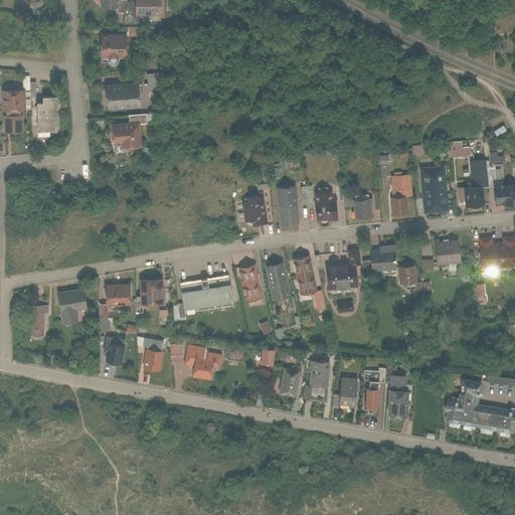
[(115,0),(86,0),(86,2),(97,2),(96,17),(115,18),(115,0)]
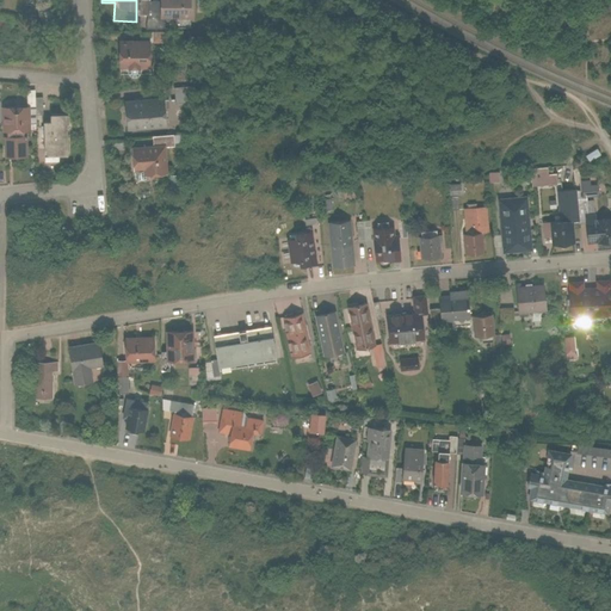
[(191,0),(165,0),(165,20),(192,19),(191,0)]
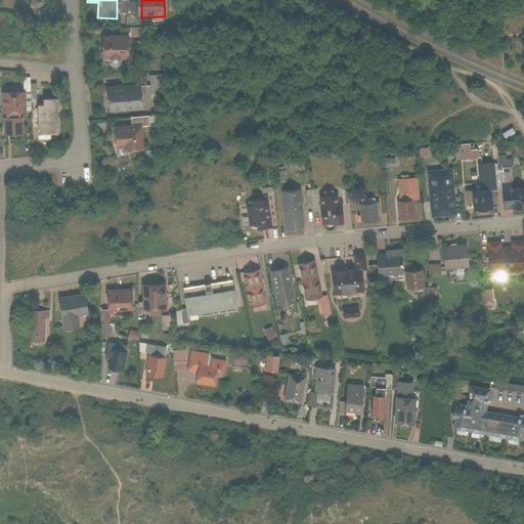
[(131,36),(102,37),(103,62),(131,61),(131,36)]
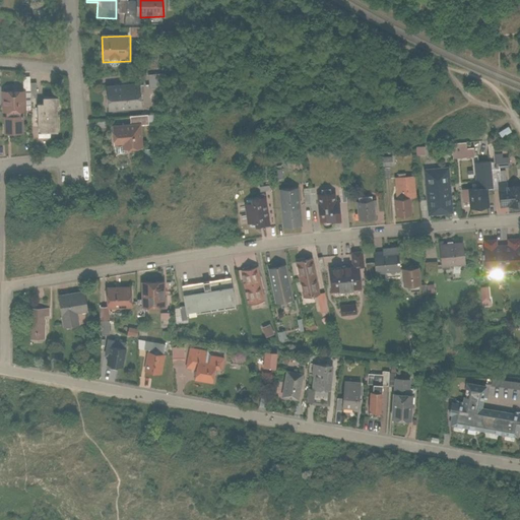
[(144,86),(107,88),(109,115),(146,113),(144,86)]
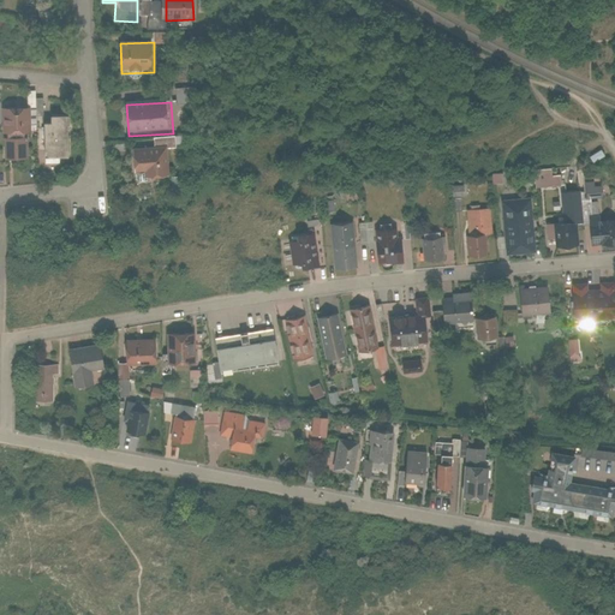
[(35,109),(6,109),(7,160),(31,160),(30,133),(35,133),(35,109)]
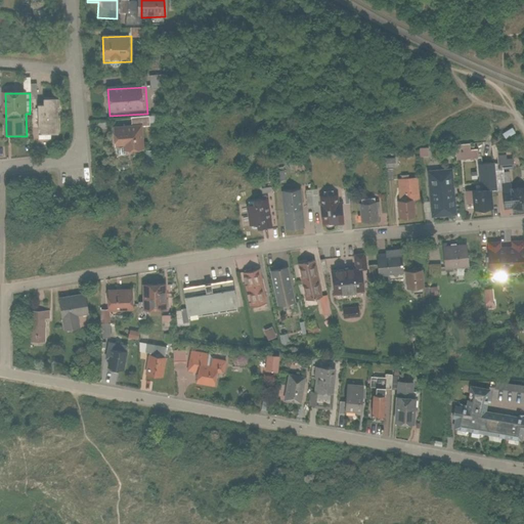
[(58,98),(43,98),(43,105),(37,105),(38,139),(59,138),(58,98)]
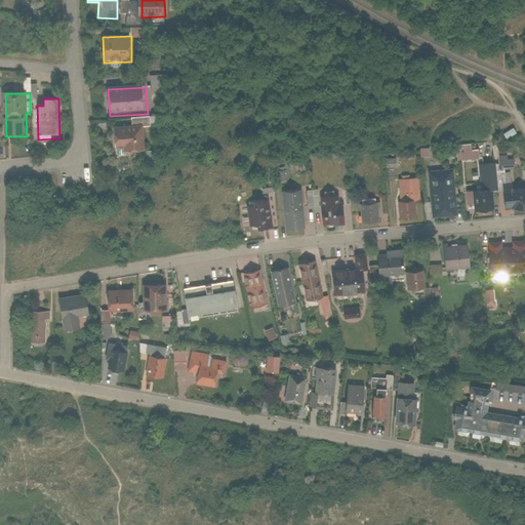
[(145,127),(115,129),(117,154),(147,152),(145,127)]
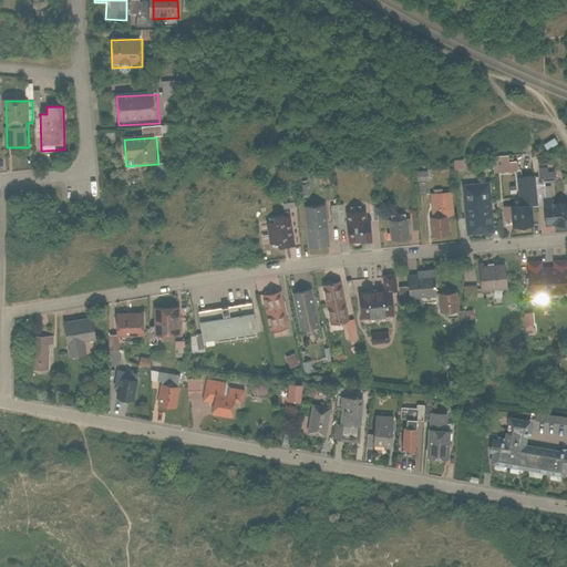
[(550,147),(559,142),(557,137),(547,143),(550,147)]
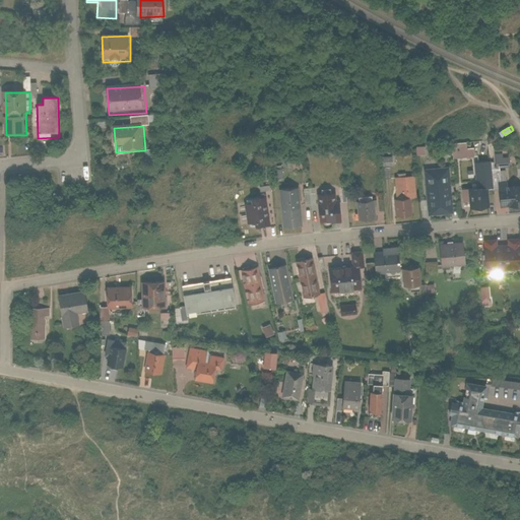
[(466,143),(452,144),(453,159),(475,157),(475,148),(466,148),(466,143)]
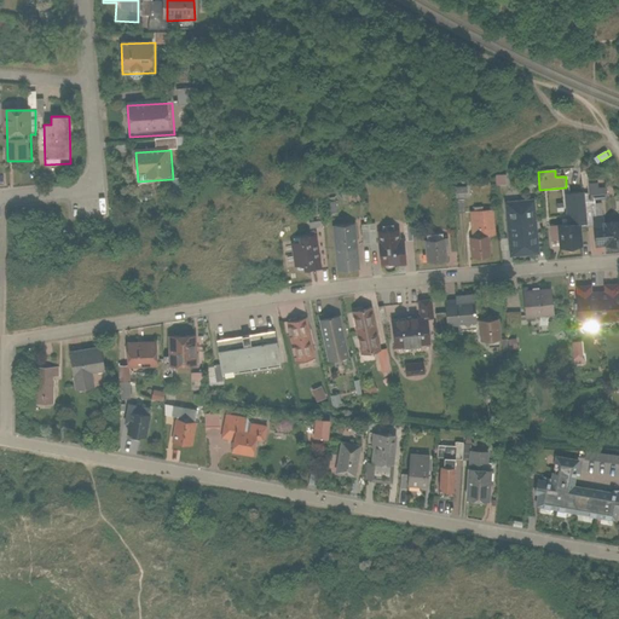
[(586,184),(586,192),(588,201),(594,200),(594,201),(605,201),(603,186),(597,187),(597,183),(586,184)]
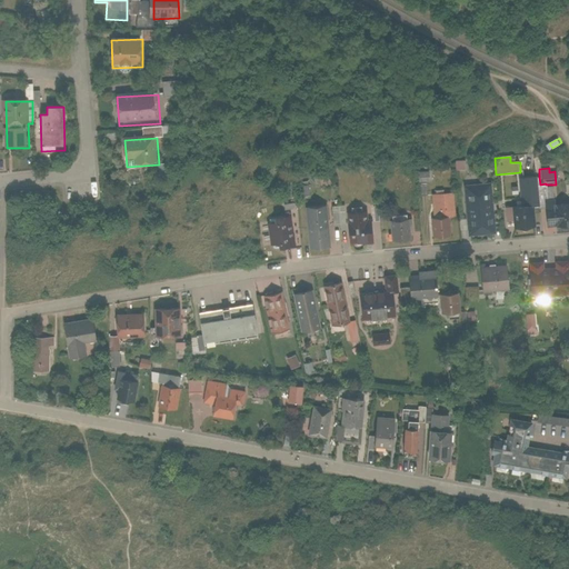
[(421,180),(431,180),(431,171),(421,171),(421,180)]
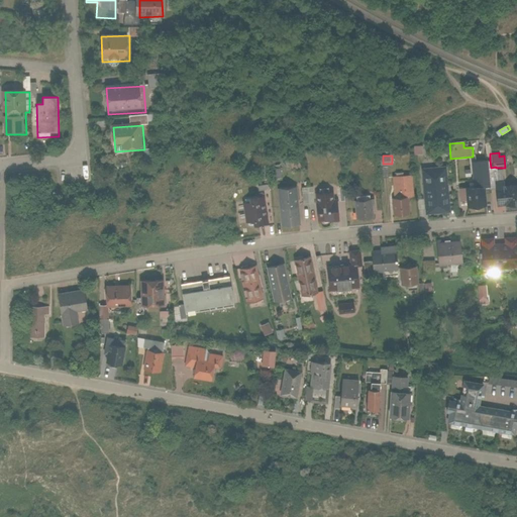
[(473,186),(460,187),(462,208),(485,206),(484,187),(491,186),(490,182),(503,181),(502,170),(496,170),(496,168),(496,167),(491,168),(490,161),(471,163),(473,186)]
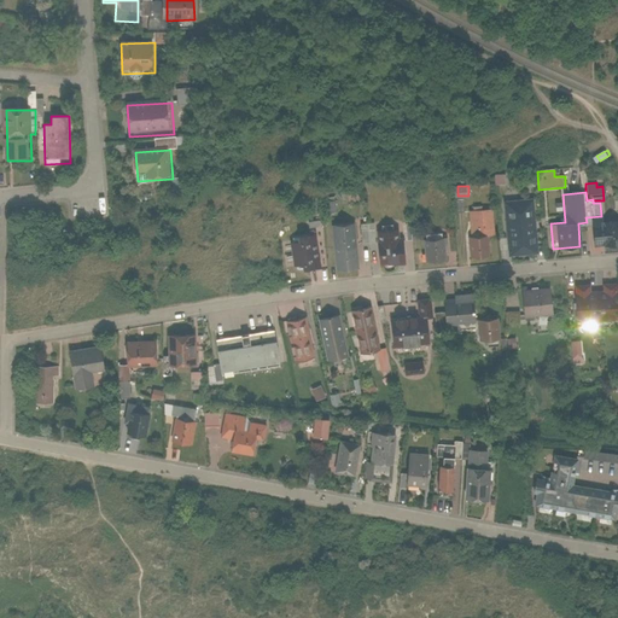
[(326,199),(327,211),(338,210),(337,199),(326,199)]
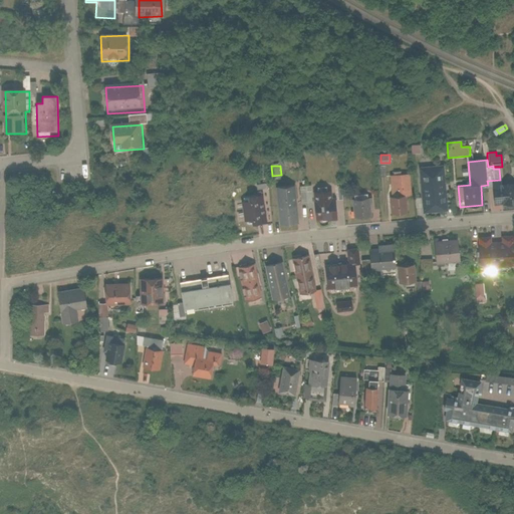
[(443,168),(421,170),(425,214),(447,212),(443,168)]
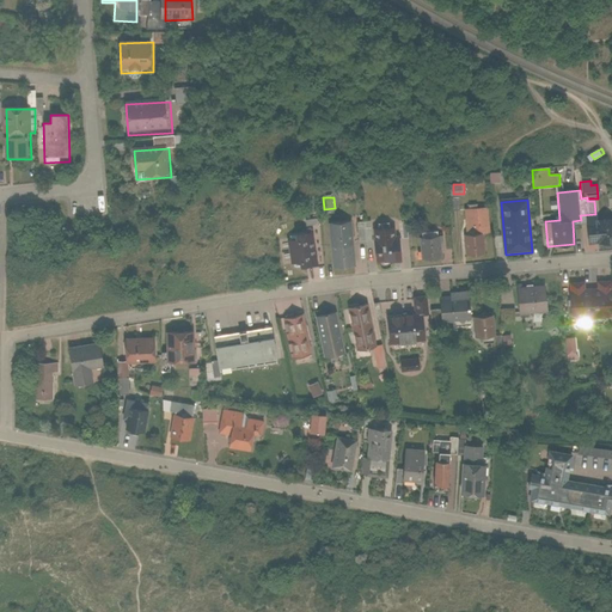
[(467,210),(470,234),(488,233),(494,232),(491,208),(467,210)]
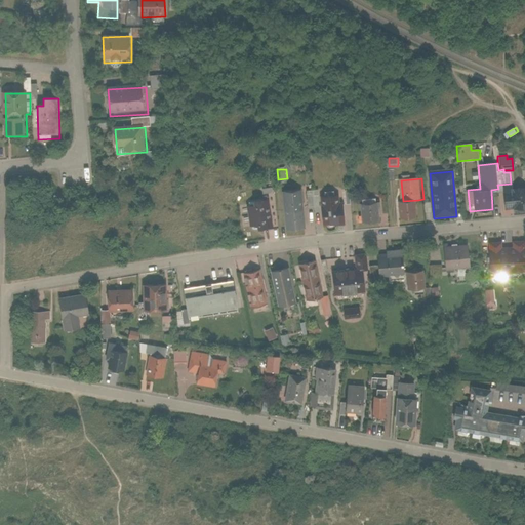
[(515,192),(503,193),(506,208),(514,207),(515,208),(524,207),(524,187),(514,188),(515,192)]
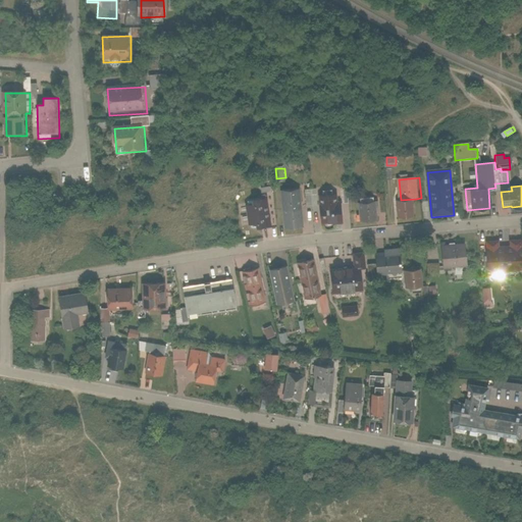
[(318,187),(306,188),(307,204),(319,203),(318,187)]
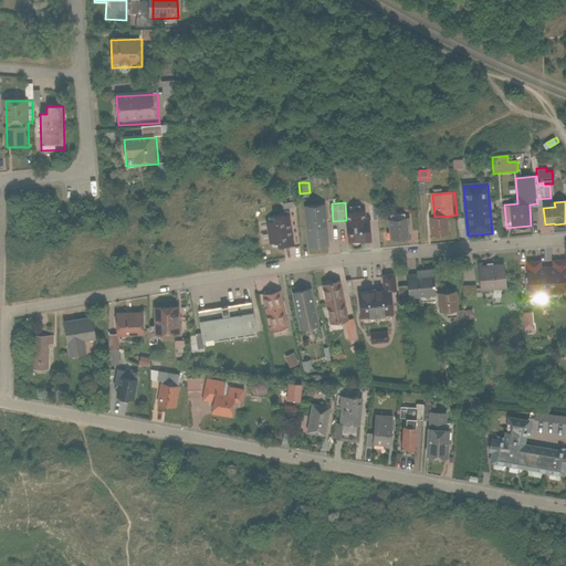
[(311,248),(333,247),(329,206),(307,207),(311,248)]
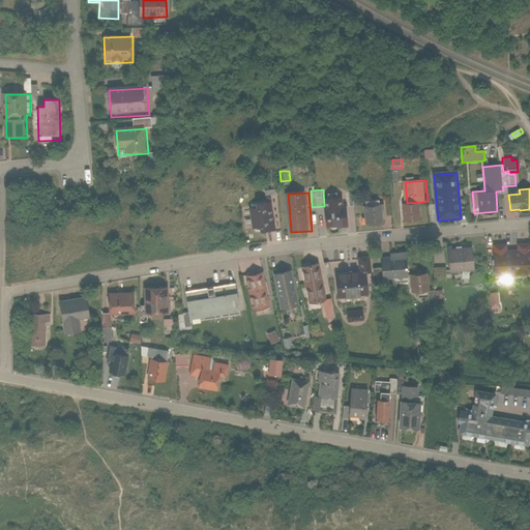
[(326,228),(348,226),(346,204),(342,205),(342,196),(324,197),(324,206),(326,228)]
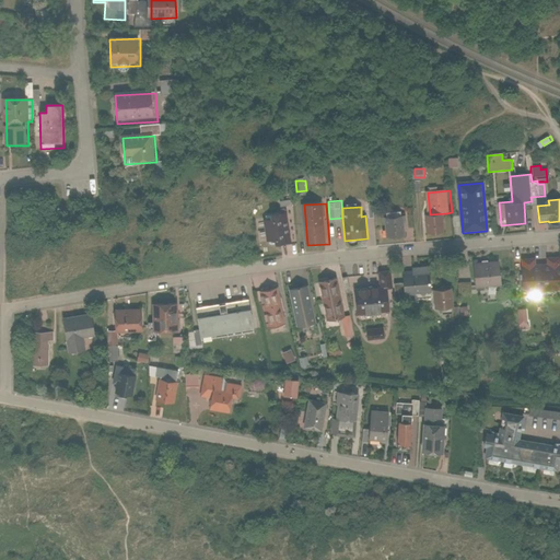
[(290,211),(267,214),(268,220),(263,221),(266,241),(270,240),(271,245),(294,242),(290,211)]
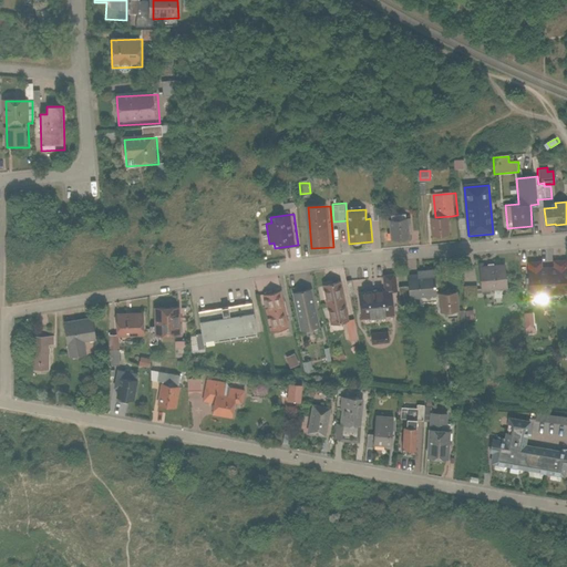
[(452,216),(435,217),(436,237),(454,235),(452,216)]
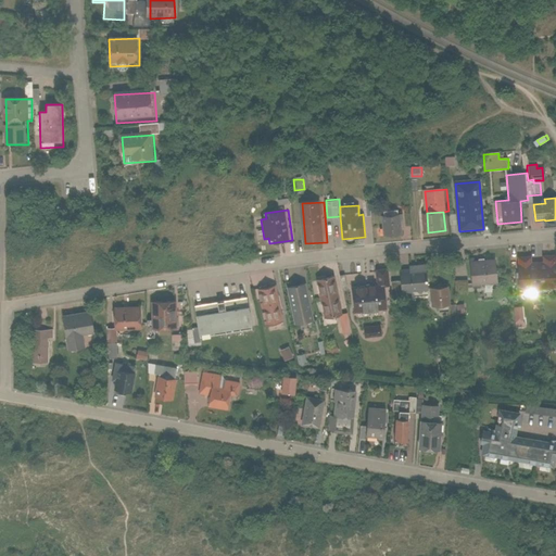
[(404,213),(381,215),(383,235),(403,234),(402,222),(405,222),(404,213)]
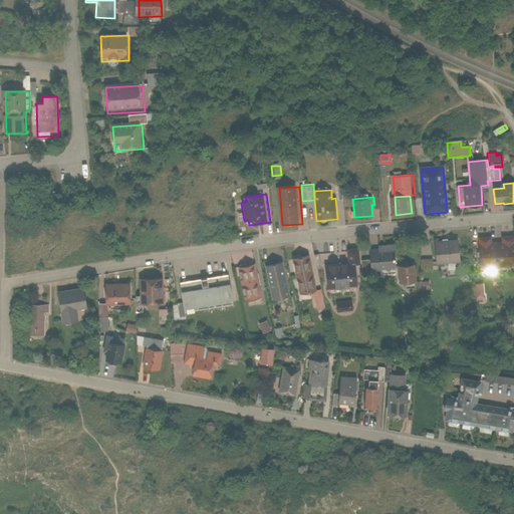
[(491,238),(479,239),(481,269),(513,268),(513,264),(513,237),(502,238),(502,245),(491,246),(491,238)]
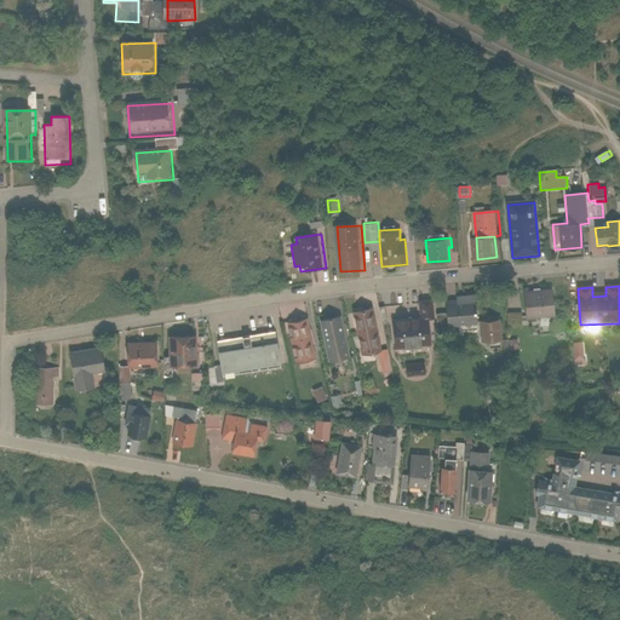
[(554,288),(523,291),(526,319),(556,315),(554,288)]
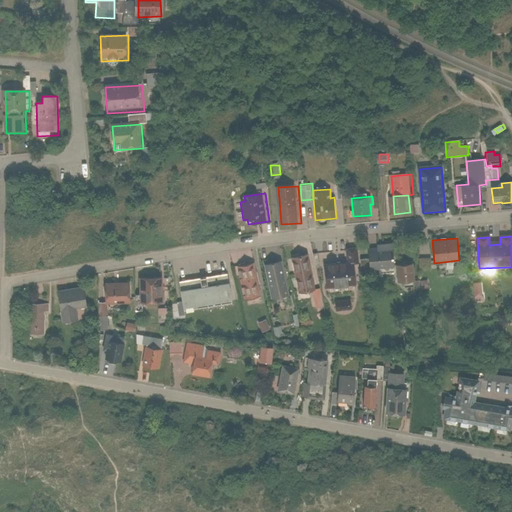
[(393,246),(368,248),(369,267),(394,266),(393,246)]
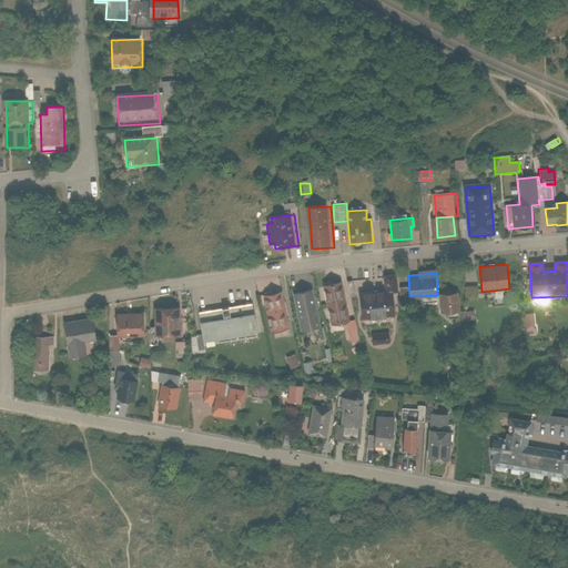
[(343,281),(323,285),(331,323),(351,320),(343,281)]
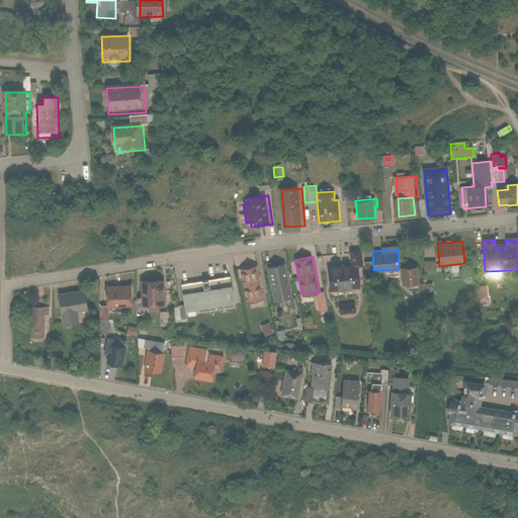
[(434,261),(424,261),(424,273),(434,273),(434,261)]
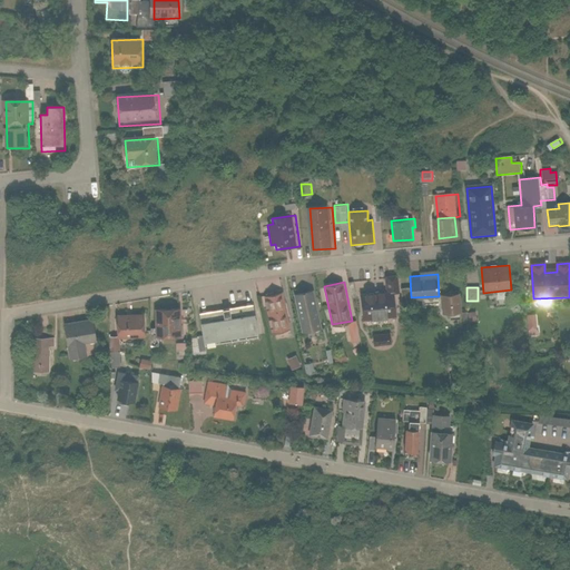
[(313,291),(294,294),(302,333),(322,328),(313,291)]
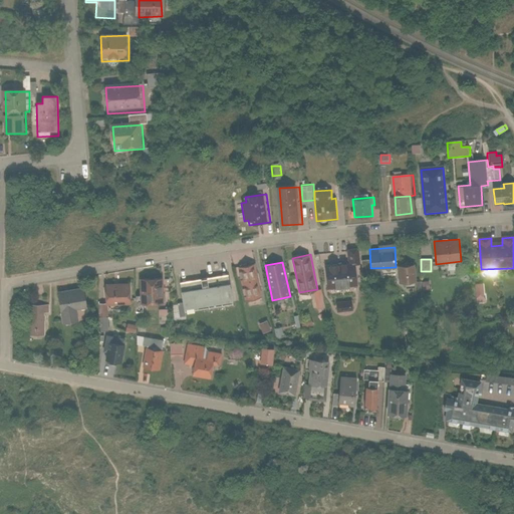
[(255,263),(238,267),(245,300),(262,296),(255,263)]
